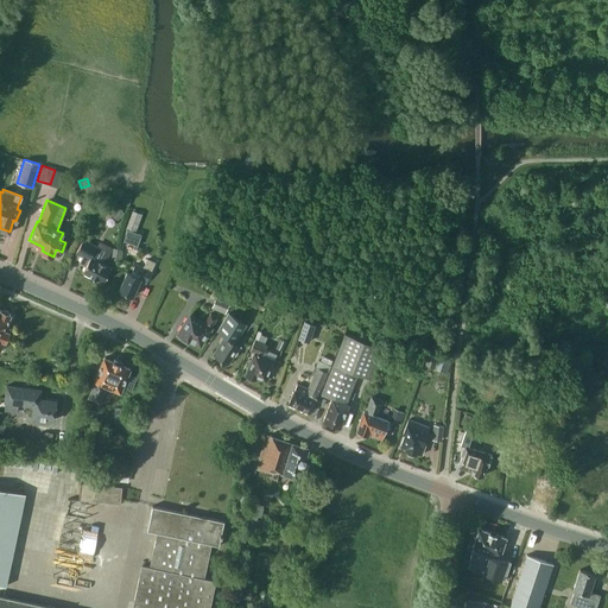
[(124,240),(137,245),(141,234),(135,232),(143,214),(132,210),(126,228),(124,240)]
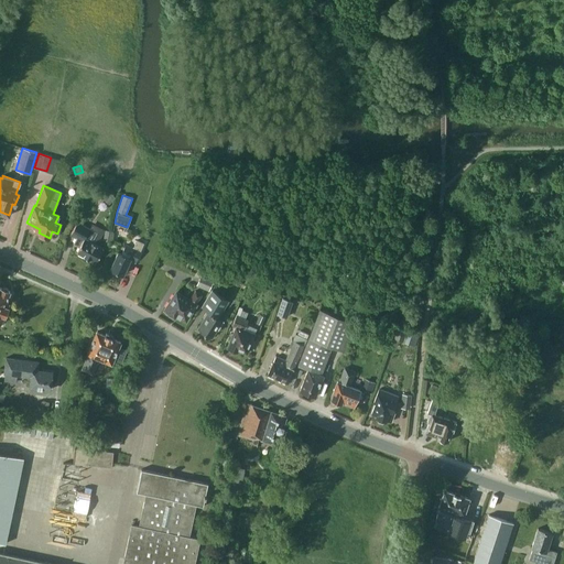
[(73,243),(79,247),(76,252),(95,262),(102,248),(91,241),(96,232),(77,221),(71,234),(76,237),(73,243)]
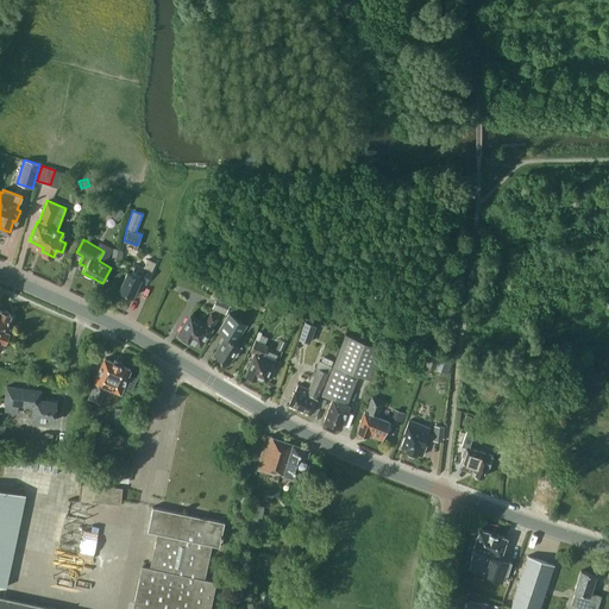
[(113,249),(112,259),(119,261),(121,250),(113,249)]
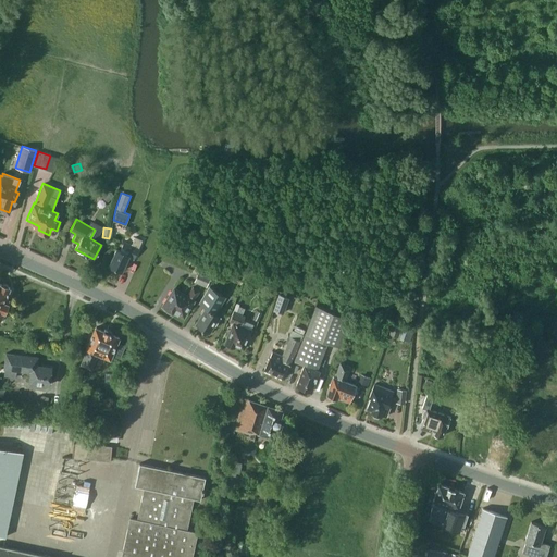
[(133,259),(143,239),(135,237),(132,245),(124,242),(120,251),(116,249),(109,265),(121,271),(127,257),(133,259)]
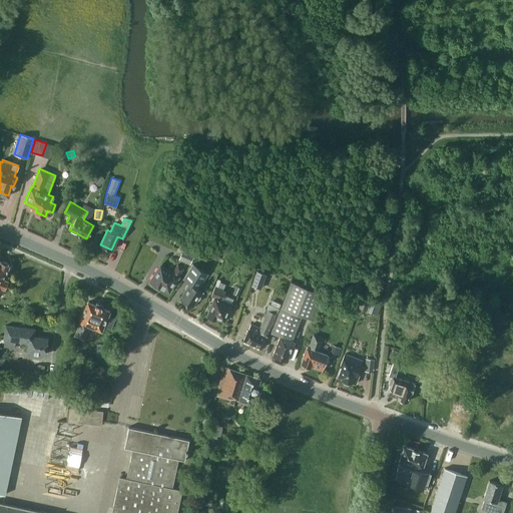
[(178,260),(189,265),(194,254),(183,249),(178,260)]
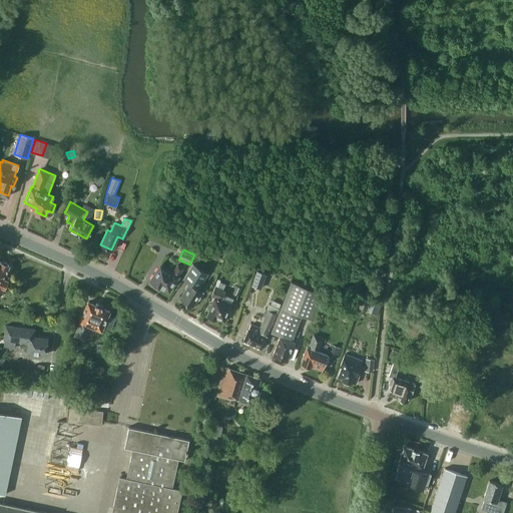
[(7,263),(7,262),(6,262),(5,261),(4,261),(3,261),(2,261),(2,262),(1,262),(0,261),(0,294),(0,295),(3,288),(4,288),(7,280),(4,278),(9,265),(7,264),(7,263)]
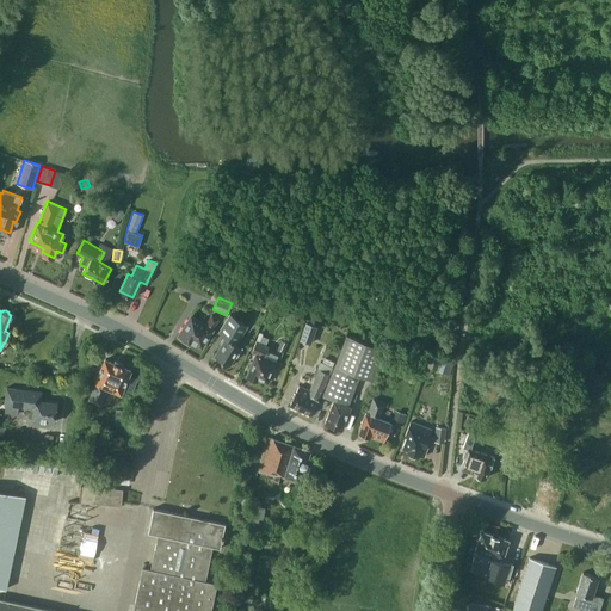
[(211,328),(218,319),(211,314),(205,325),(191,315),(178,334),(189,341),(190,339),(201,346),(213,329),(211,328)]
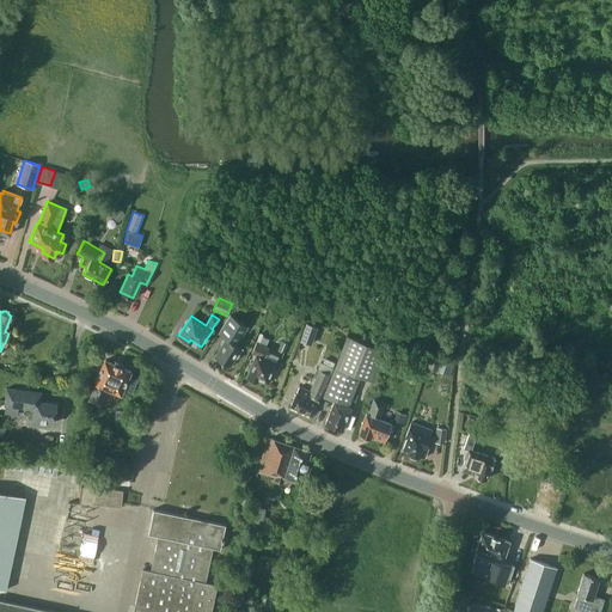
[(237,359),(243,348),(237,344),(249,326),(231,314),(219,332),(225,337),(220,344),(222,346),(215,356),(228,366),(234,356),(237,359)]
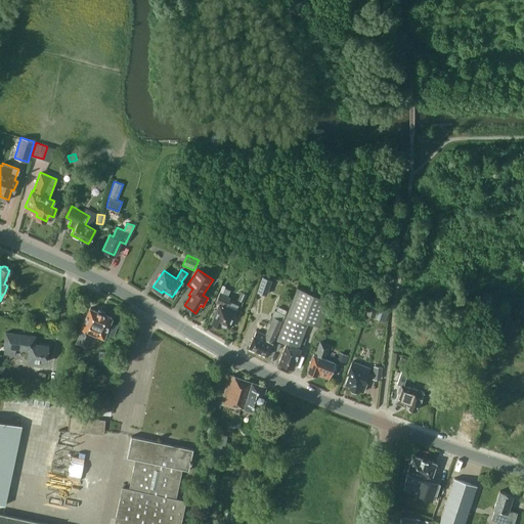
[(266,295),(271,279),(262,276),(257,292),(266,295)]
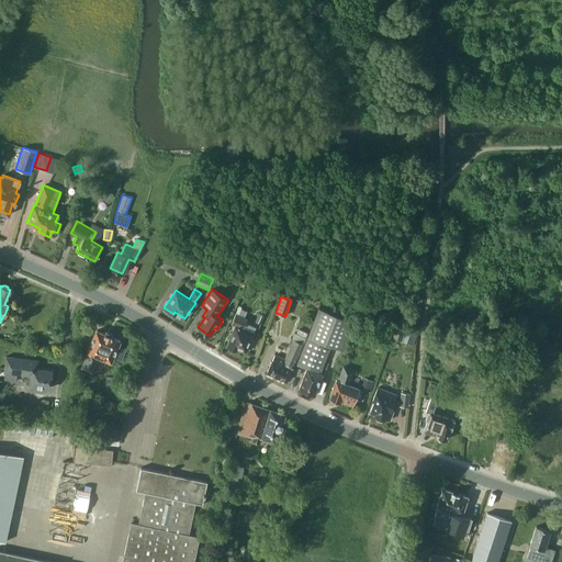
[(296,312),(301,301),(293,298),(289,310),(296,312)]
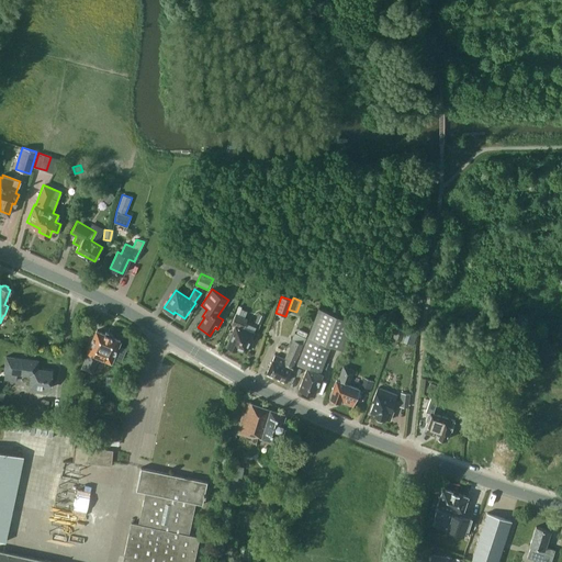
[(319,372),(330,344),(341,349),(352,321),(318,307),(296,364),(306,368),(299,389),(314,395),(322,373),(319,372)]
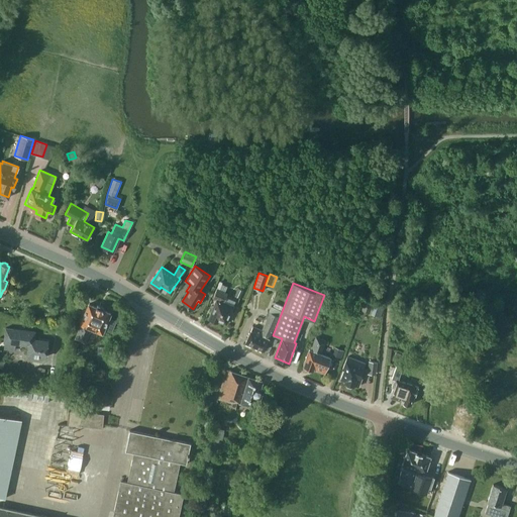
[(225,323),(233,306),(223,301),(227,293),(216,288),(212,297),(216,299),(208,318),(209,319),(210,321),(214,322),(216,321),(217,322),(218,320),(225,323)]
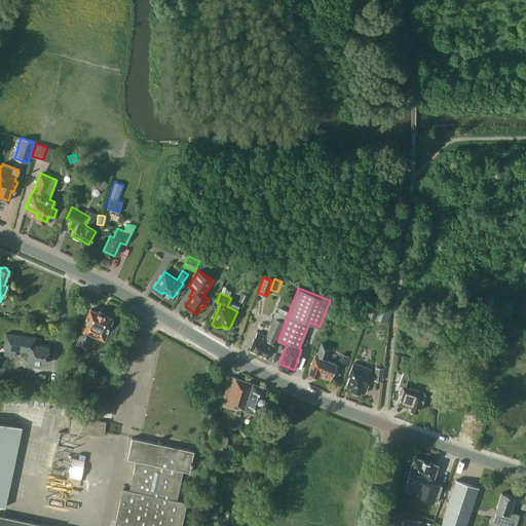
[(243,303),(248,295),(242,293),(238,301),(243,303)]
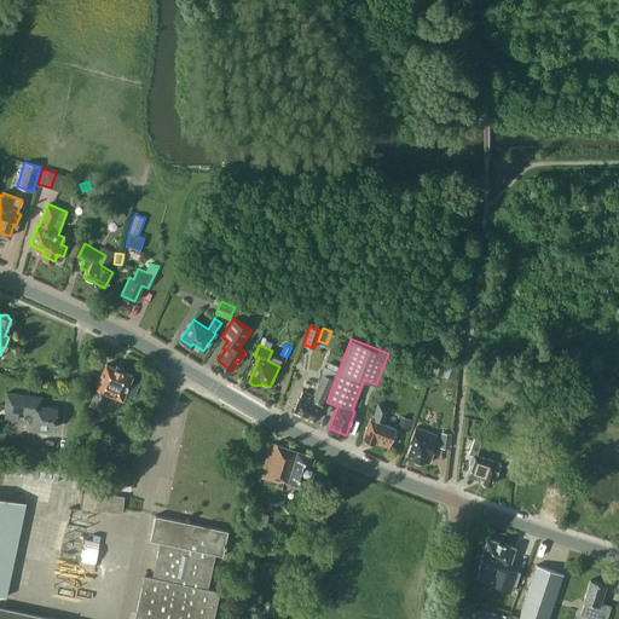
[(404,360),(391,356),(388,365),(400,370),(404,360)]
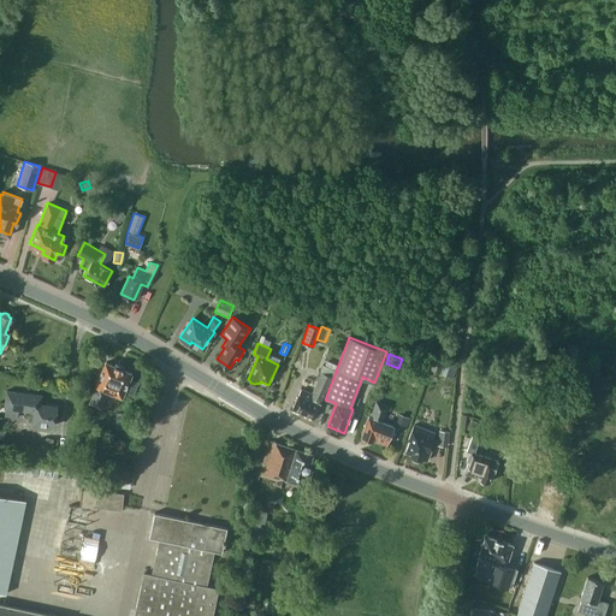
[(320,403),(332,377),(337,365),(326,360),(324,365),(323,365),(319,371),(321,372),(312,394),(301,389),(297,396),(292,408),(313,418),(320,403)]
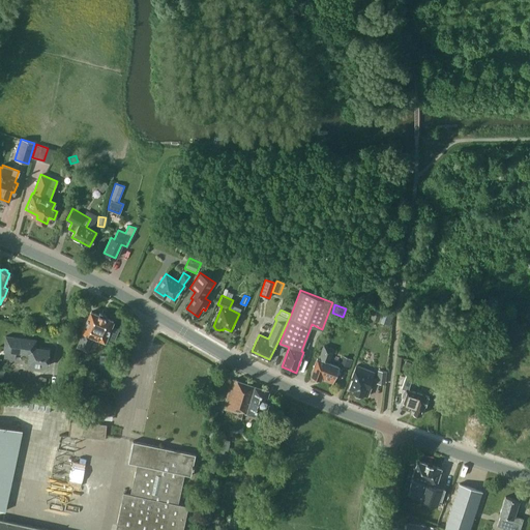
[(114,340),(118,329),(111,326),(113,321),(90,312),(82,332),(83,332),(77,347),(87,351),(92,340),(94,341),(95,337),(105,342),(107,336),(114,340)]
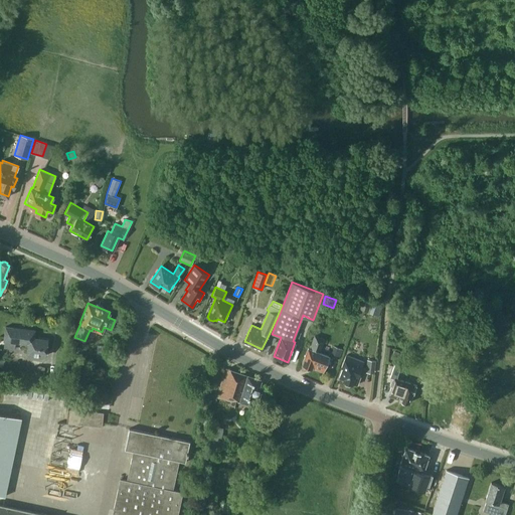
[(369,313),(376,315),(378,304),(372,303),(369,313)]
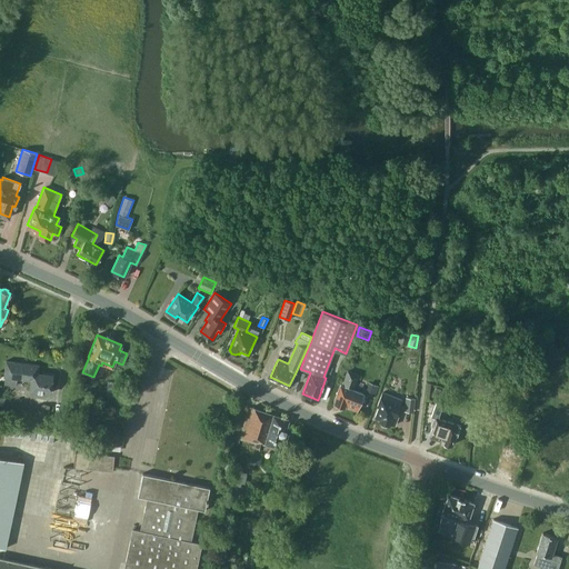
[(6,361),(3,377),(5,377),(17,379),(22,379),(32,380),(30,390),(50,392),(52,375),(38,373),(39,365),(32,363),(25,362),(6,361)]
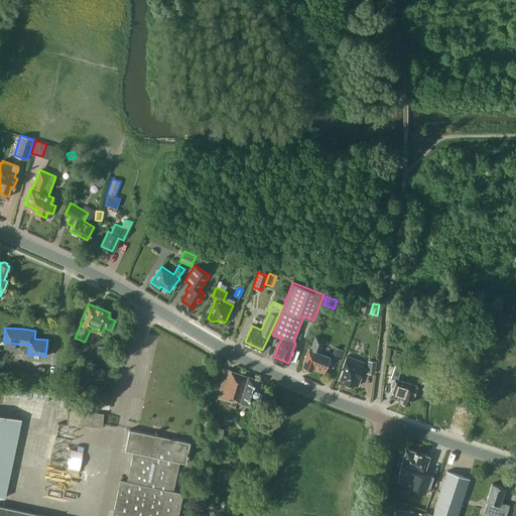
[(325,368),(330,357),(319,353),(325,340),(314,336),(309,349),(308,349),(302,365),(303,365),(303,366),(304,369),(307,370),(310,369),(310,368),(311,369),(312,368),(324,372),(325,368)]
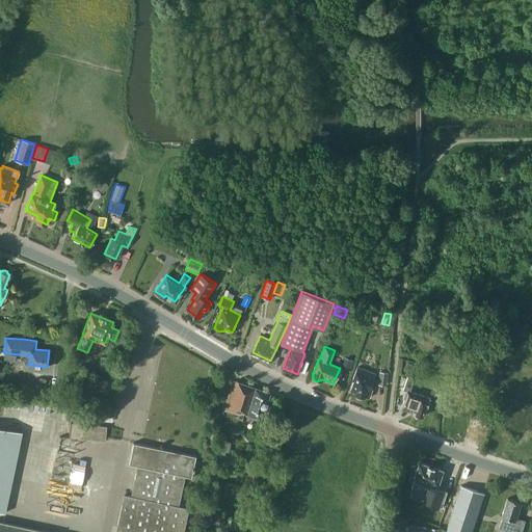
[(76,350),(71,363),(75,365),(80,352),(76,350)]
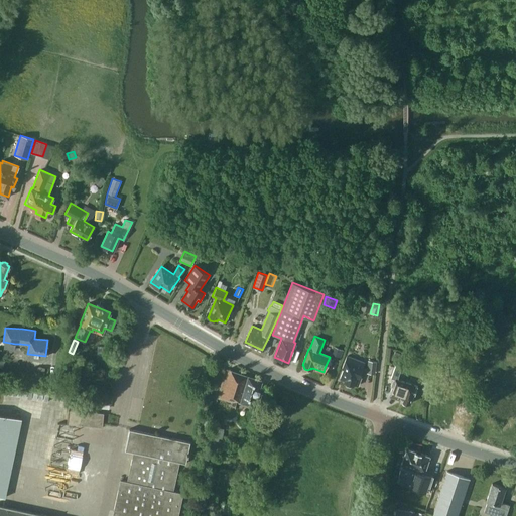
[(341,359),(344,349),(336,347),(333,356),(341,359)]
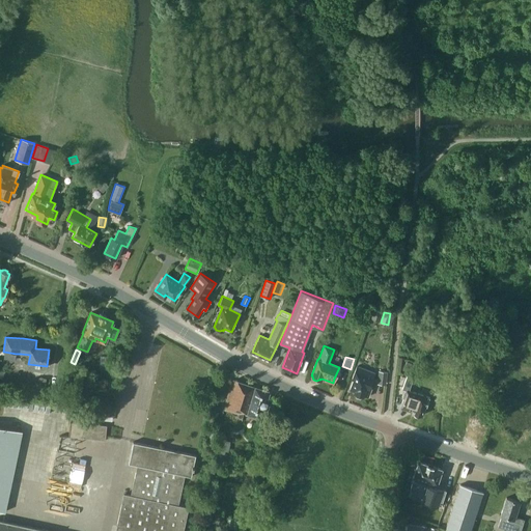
[(372,376),(374,372),(357,366),(355,370),(352,379),(354,379),(350,388),(354,390),(354,392),(355,392),(356,395),(360,397),(362,395),(363,396),(363,395),(368,396),(371,388),(369,387),(373,376),(372,376)]
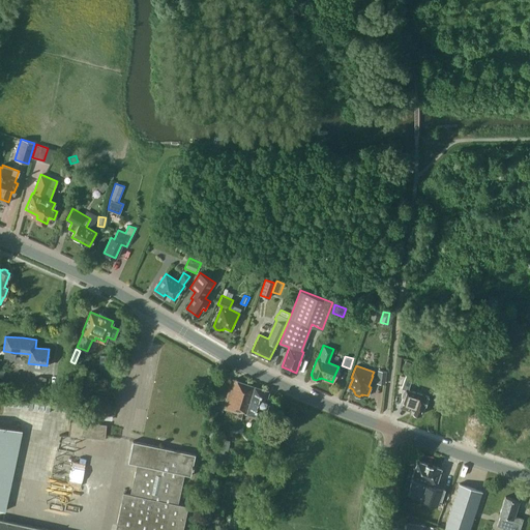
[(378,370),(377,383),(385,384),(386,371),(378,370)]
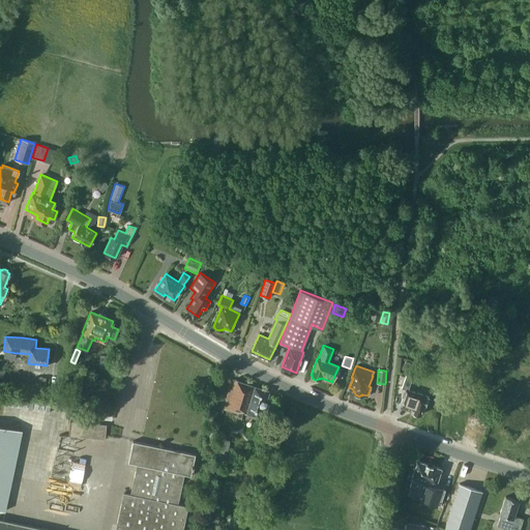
[(425,405),(429,395),(408,389),(412,377),(406,375),(402,387),(404,388),(401,396),(403,396),(400,405),(411,409),(411,411),(413,414),(417,415),(420,414),(423,405),(425,405)]
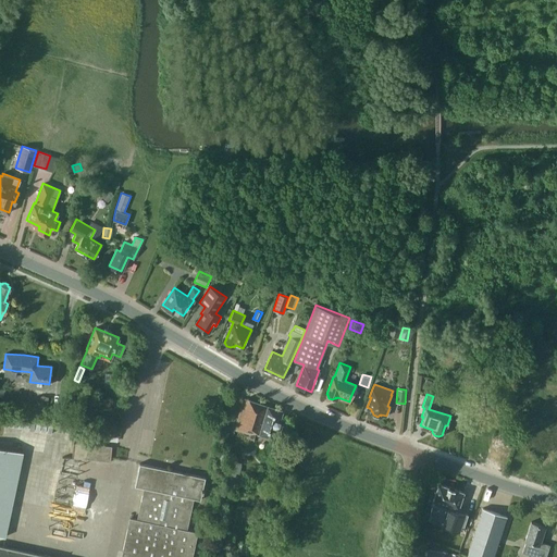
[(274,438),(283,410),(267,405),(267,406),(244,398),(234,429),(250,434),(250,437),(257,440),(259,434),(274,438)]
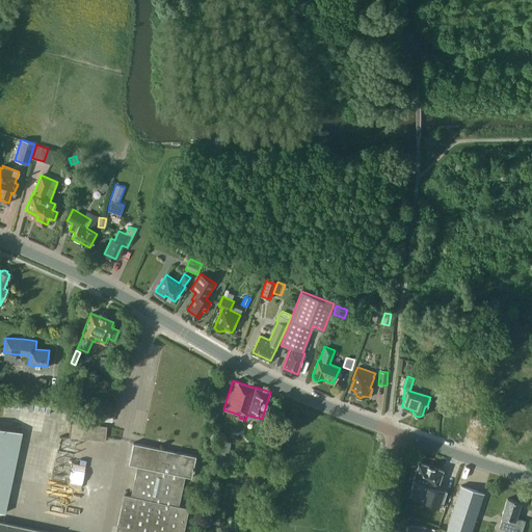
[(106,441),(107,426),(70,422),(69,437),(106,441)]
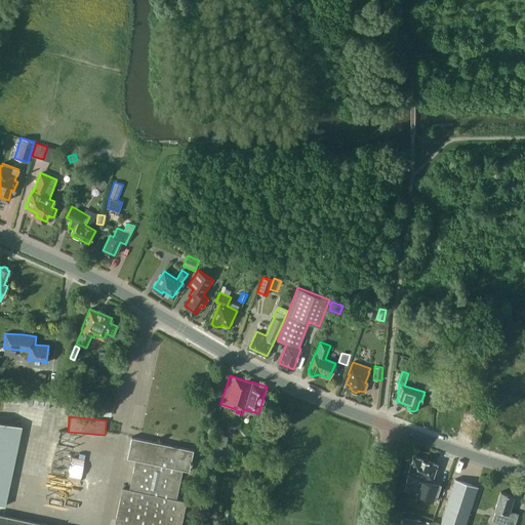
[(0,505),(5,506),(22,426),(0,420),(0,505)]
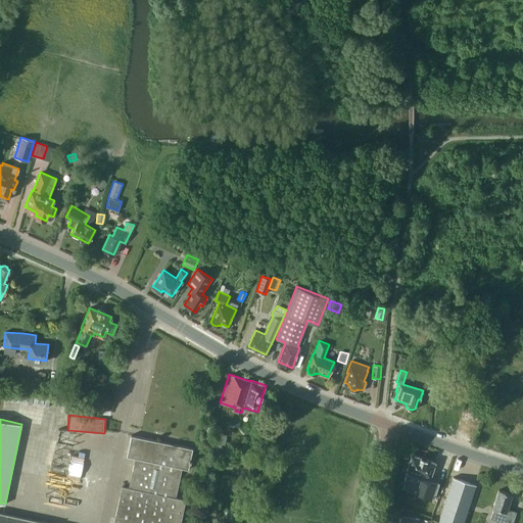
[(188,469),(193,447),(131,435),(127,456),(135,458),(129,487),(122,486),(113,522),(53,522),(0,511),(0,522),(180,522),(185,500),(174,496),(180,468),(188,469)]
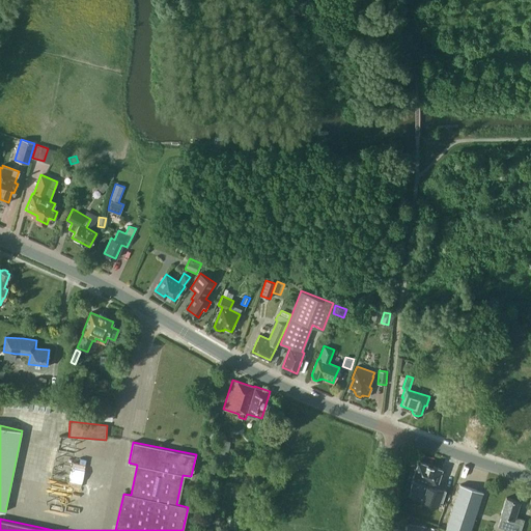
[(445,490),(446,490),(443,488),(436,486),(440,473),(442,469),(418,462),(414,473),(412,479),(413,479),(411,490),(416,492),(417,493),(422,495),(423,492),(425,492),(422,501),(438,505),(440,499),(442,500),(445,490)]
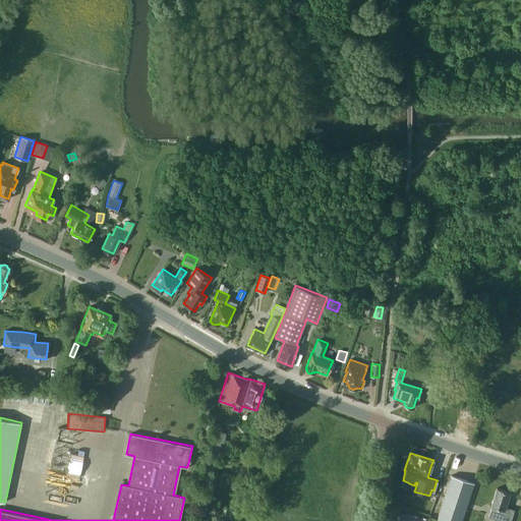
[(474,483),(474,482),(451,475),(438,518),(446,520),(461,520),(473,483),(474,483)]
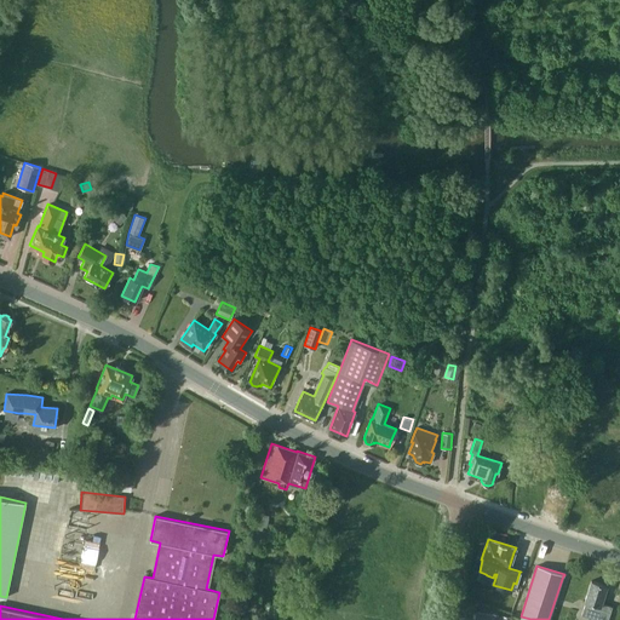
[(584,601),(585,602),(581,614),(595,619),(607,619),(612,607),(601,603),(607,585),(591,580),(584,601)]
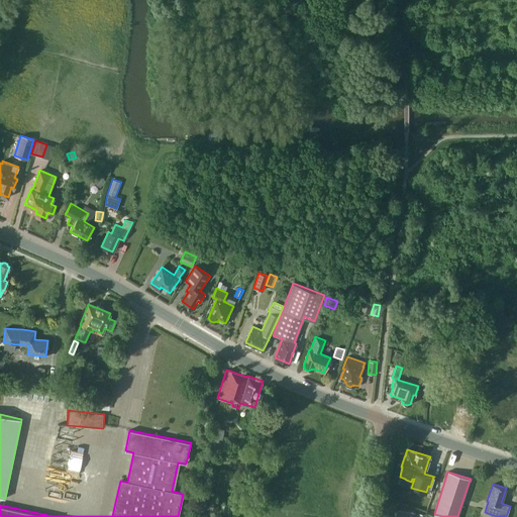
All buildings are outlined.
